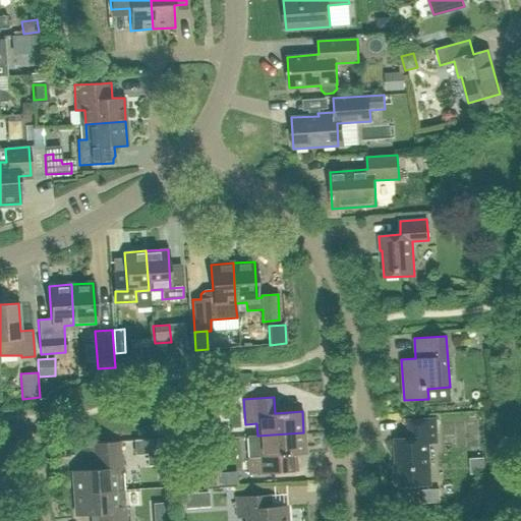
[(437,443),(435,419),(408,420),(409,439),(395,440),(396,460),(398,460),(399,486),(430,484),(427,443),(437,443)]
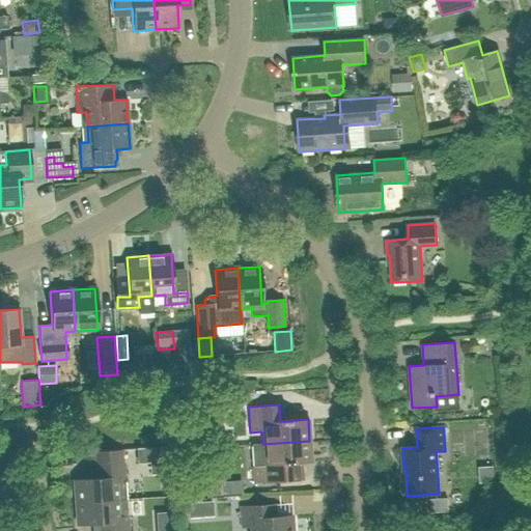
[(309,441),(262,444),(263,455),(252,456),(253,483),(284,481),(283,465),(311,463),(309,441)]
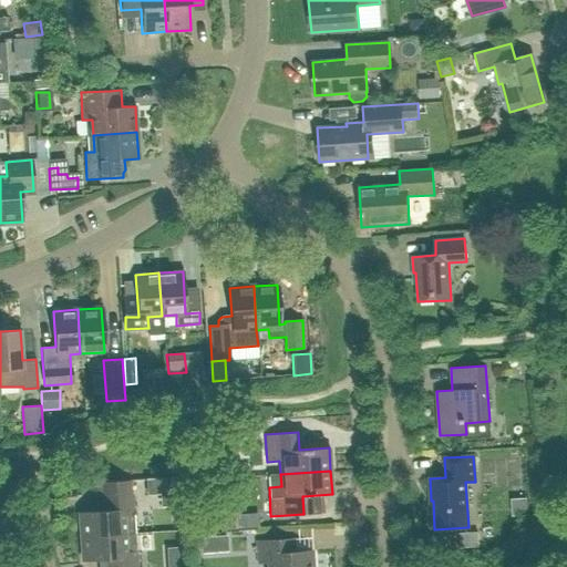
[(145,478),(146,495),(177,493),(176,477),(145,478)]
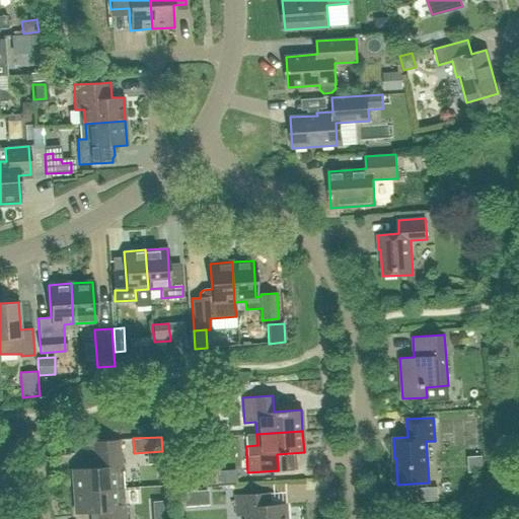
[(73,492),(114,489),(113,472),(122,471),(120,439),(92,441),(93,455),(93,467),(71,469),(73,492)]
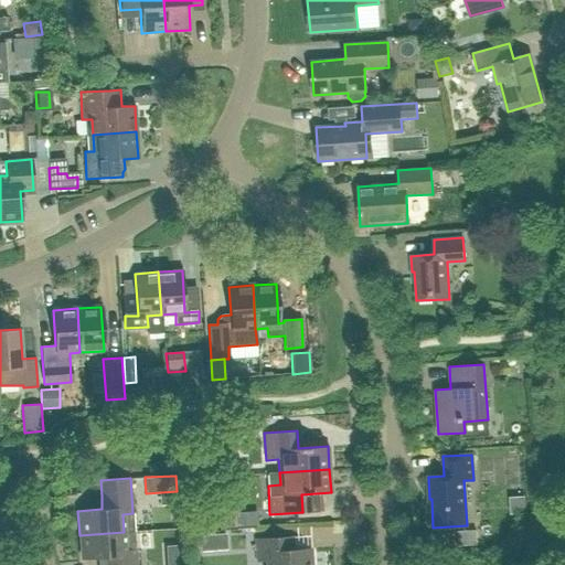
[(220,509),(221,528),(236,528),(235,508),(220,509)]
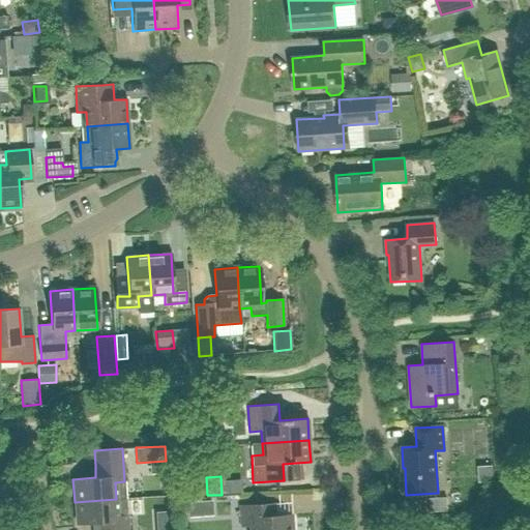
[(226,511),(225,494),(210,496),(211,512),(226,511)]
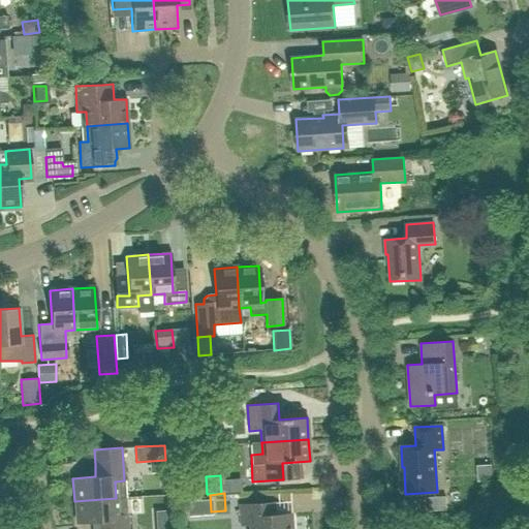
[(116,498),(74,501),(75,524),(98,522),(98,528),(126,528),(126,515),(117,515),(116,498)]
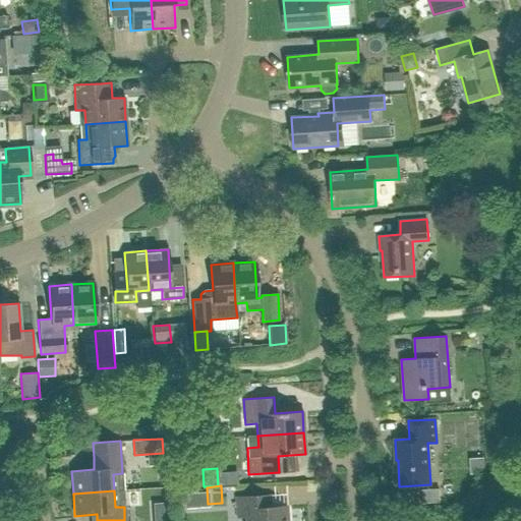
[(244,520),(287,520),(287,506),(271,507),(270,495),(235,498),(236,518),(244,517),(244,520)]
